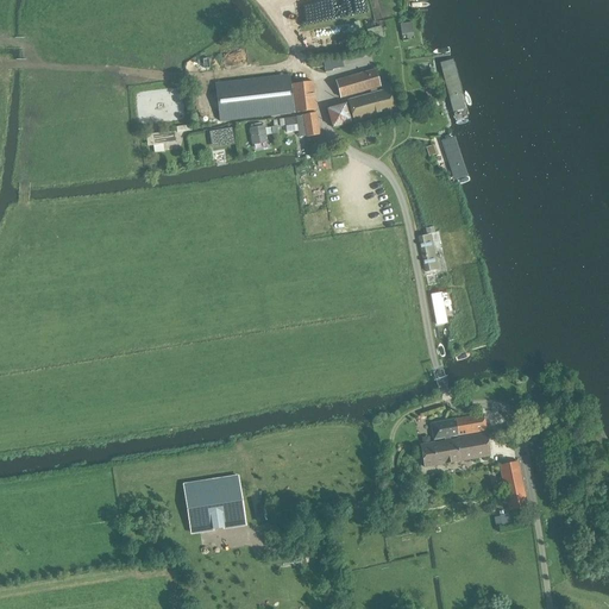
[(402,33),(414,32),(413,20),(401,22),(402,33)]
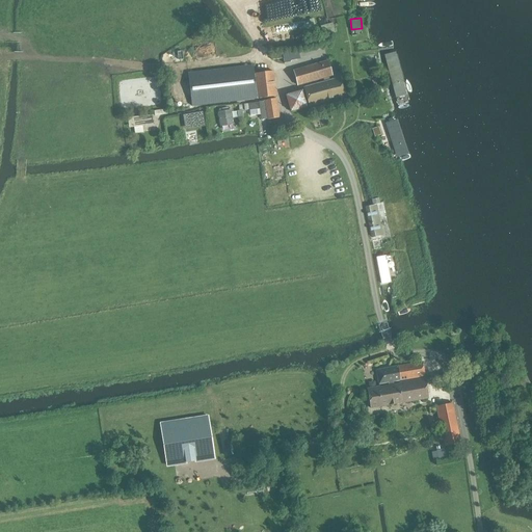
[(333,22),(320,25),(323,35),(335,32),(333,22)]
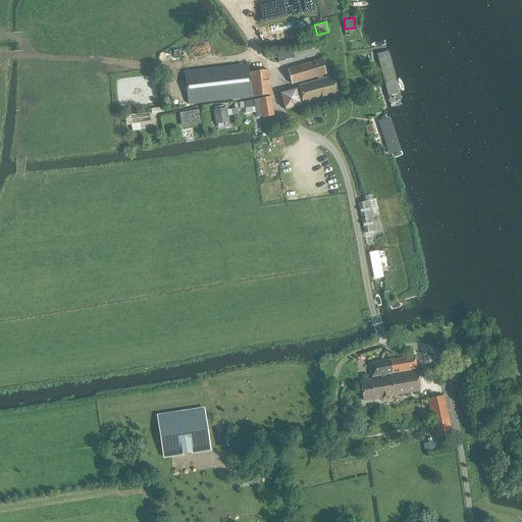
[(266,53),(266,59),(277,57),(278,62),(284,61),(284,59),(294,57),(293,49),(277,52),(276,51),(266,53)]
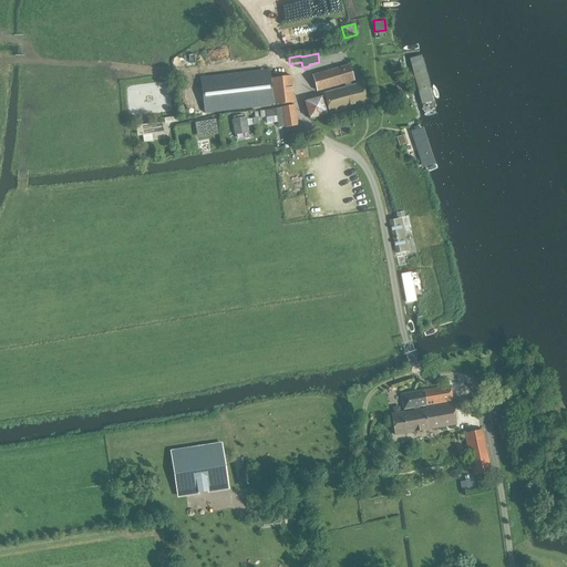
[(423,57),(409,60),(420,103),(434,99),(423,57)]
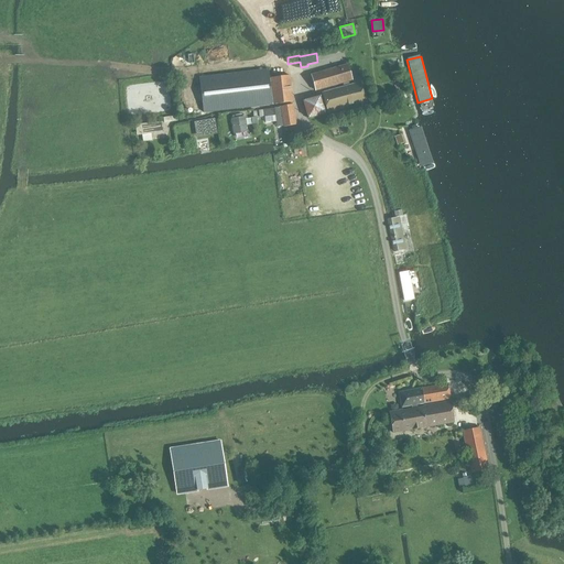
[(353,80),(347,63),(311,74),(315,91),(353,80)]
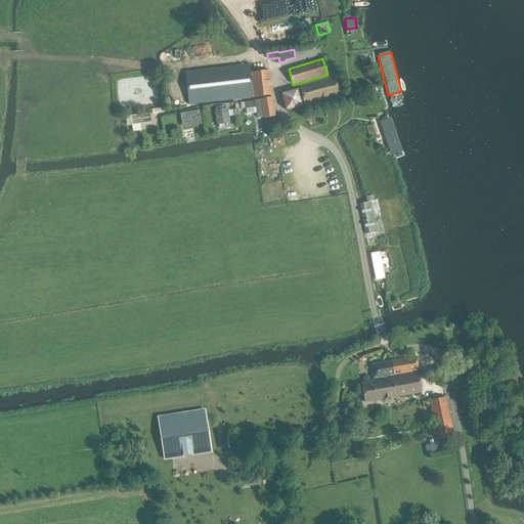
[(269,70),(250,72),(249,63),(242,64),(246,97),(253,97),(272,95),(269,70)]
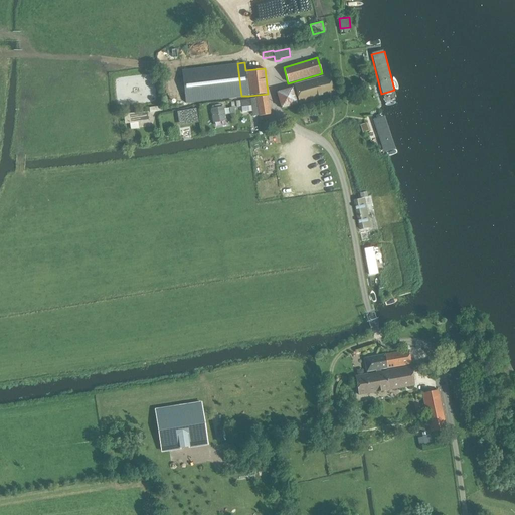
[(185,103),(241,96),(237,63),(234,64),(182,70),(185,103)]
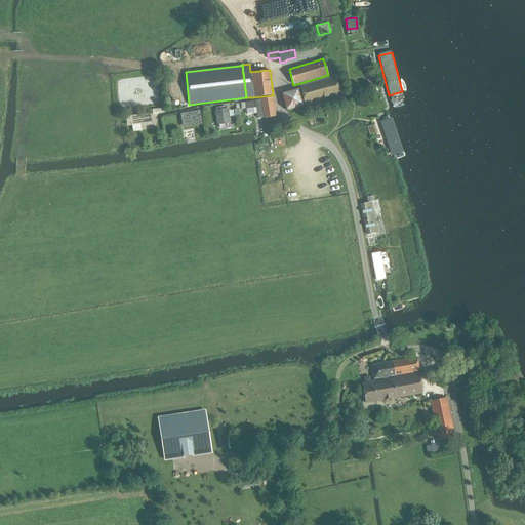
[(339,94),(334,77),(300,86),(306,104),(322,99),(323,101),(325,102),(328,101),(329,101),(330,98),(330,97),(339,94)]
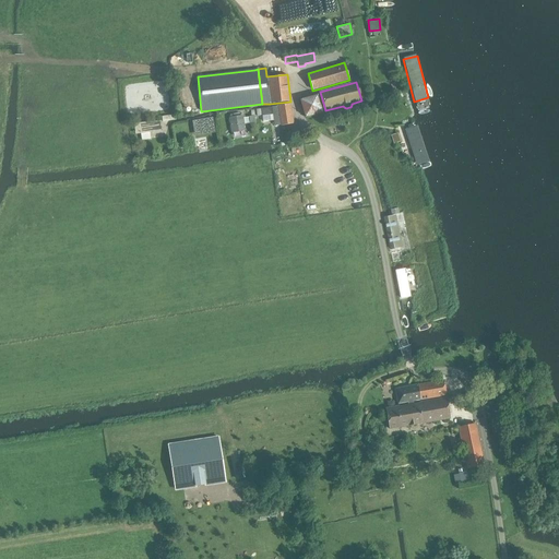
[(317,95),(300,100),(305,117),(322,111),(317,95)]
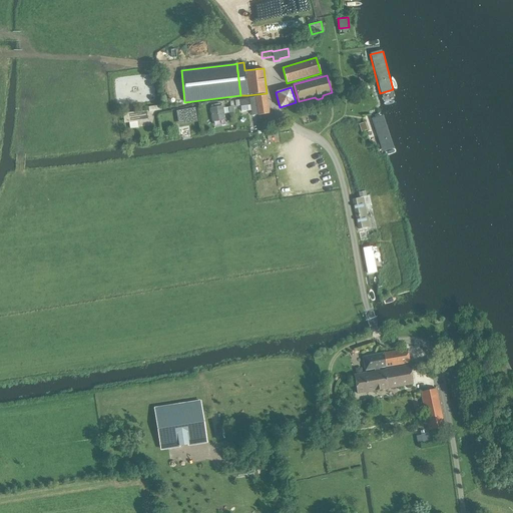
[(254,96),(258,114),(258,115),(269,113),(266,94),(254,96)]
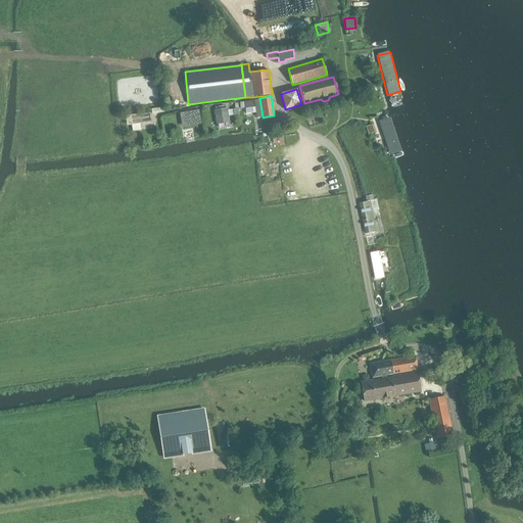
[(259,98),(253,100),(253,101),(244,101),(245,107),(254,106),(256,117),(263,116),(259,98)]
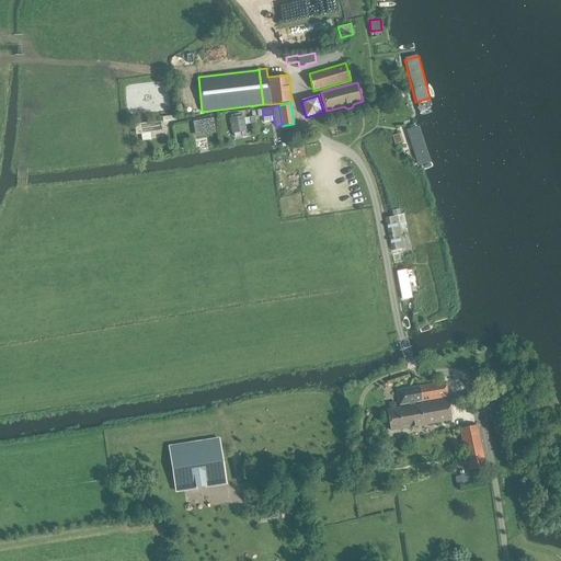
[(232,134),(245,130),(243,115),(229,118),(232,134)]
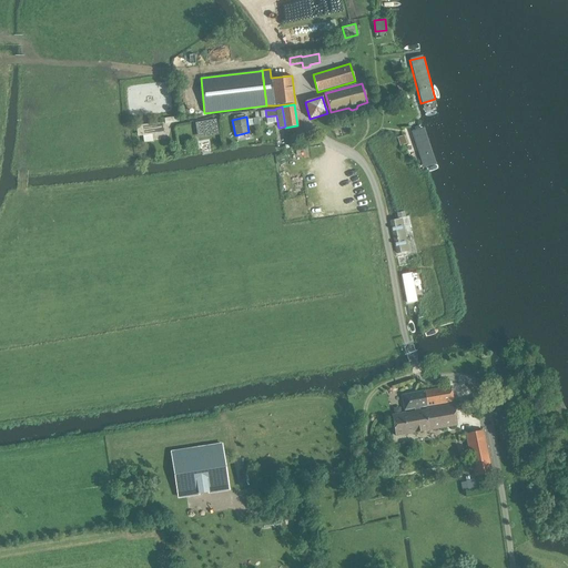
[(216,120),(195,123),(196,127),(198,138),(209,137),(219,134),(216,120)]
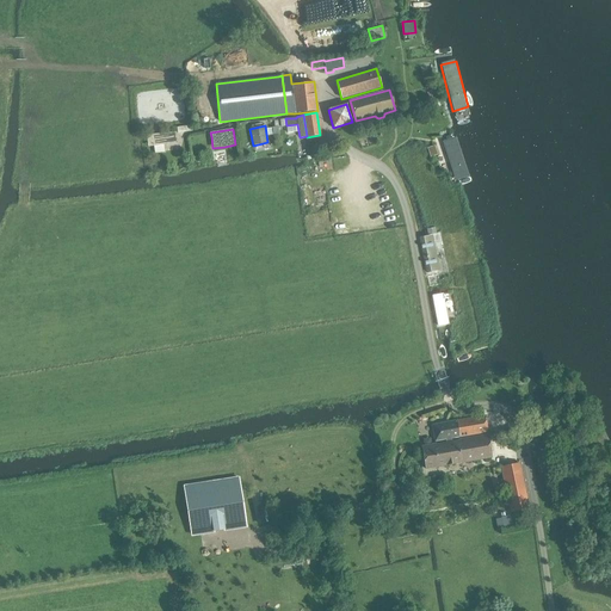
[(176,131),(147,135),(148,147),(178,142),(176,131)]
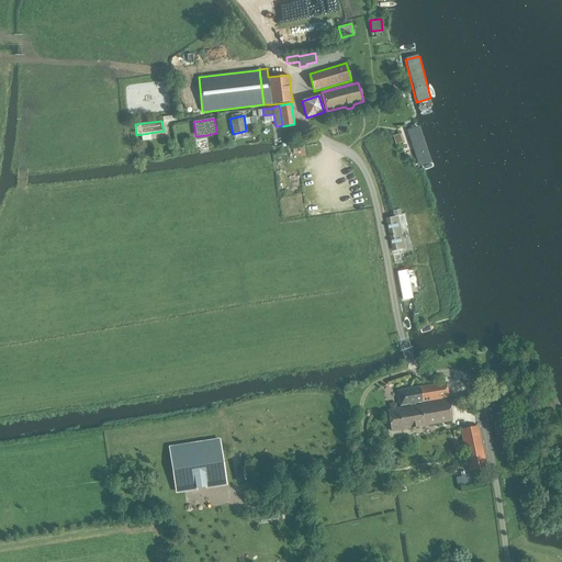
[(418,125),(406,130),(418,166),(430,163),(418,125)]
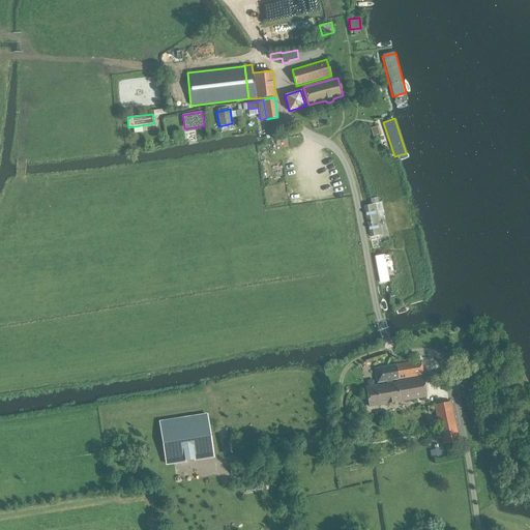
[(377,126),(371,128),(374,137),(380,135),(377,126)]
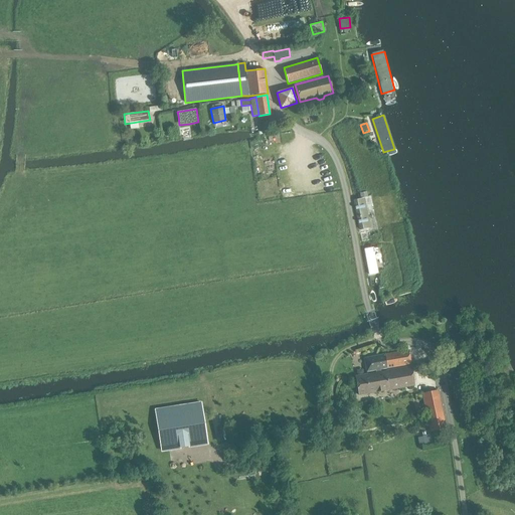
[(364,198),(352,200),(359,230),(370,228),(364,198)]
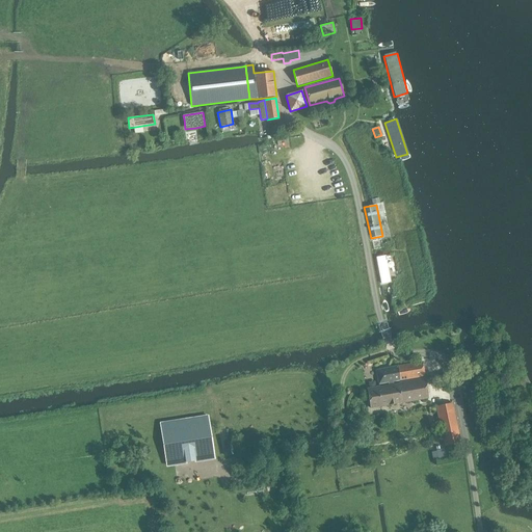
[(384,263),(377,264),(380,278),(388,277),(384,263)]
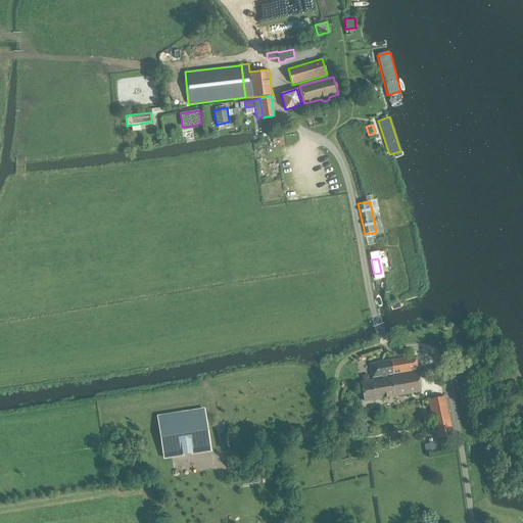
[(415,355),(369,364),(372,379),(418,371),(415,355)]
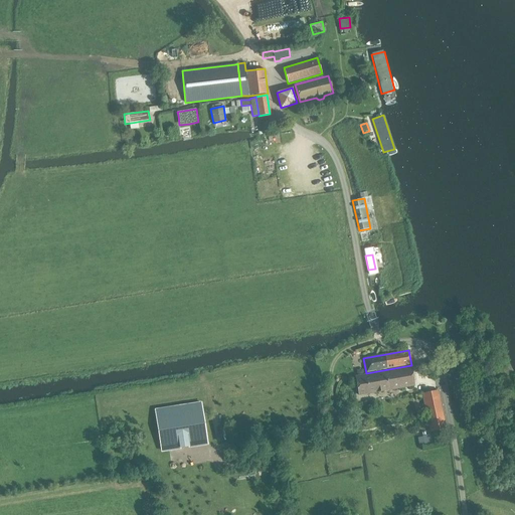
[(411,366),(354,376),(358,396),(414,386),(411,366)]
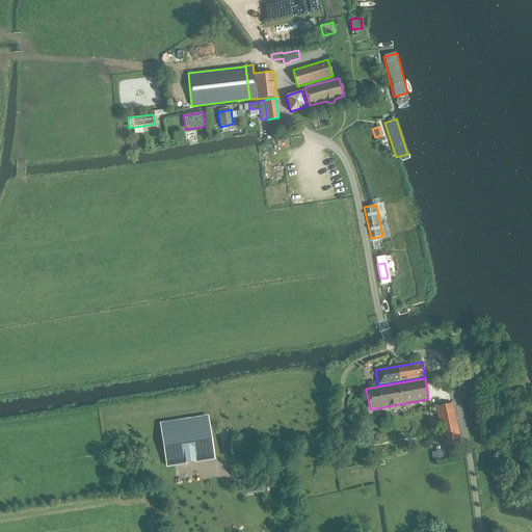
[(452,403),(435,406),(445,446),(460,443),(452,403)]
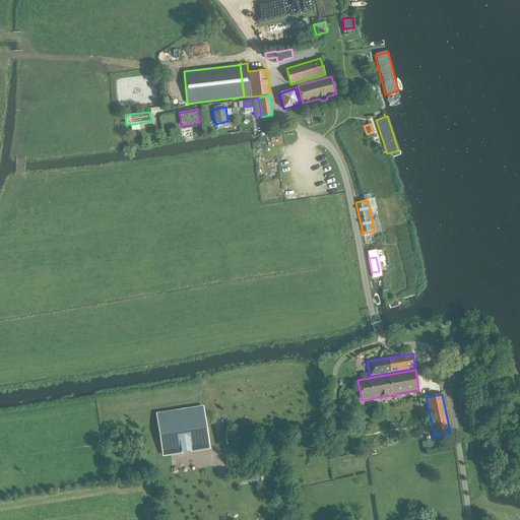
[(203,405),(155,413),(163,453),(163,456),(183,453),(182,452),(190,451),(191,452),(210,449),(203,405)]
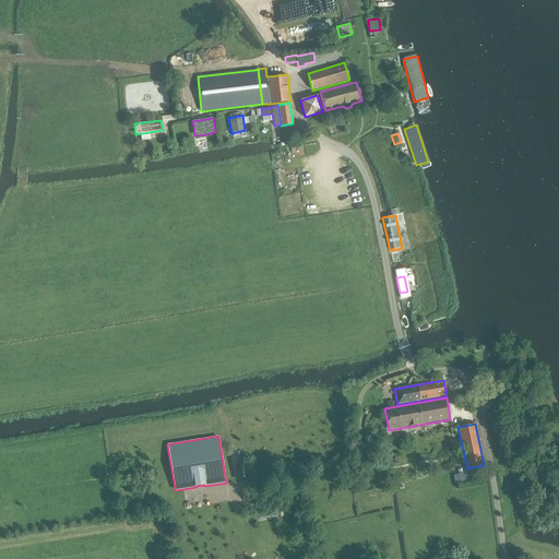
[(461,484),(472,482),(468,471),(464,472),(463,468),(458,470),(461,484)]
